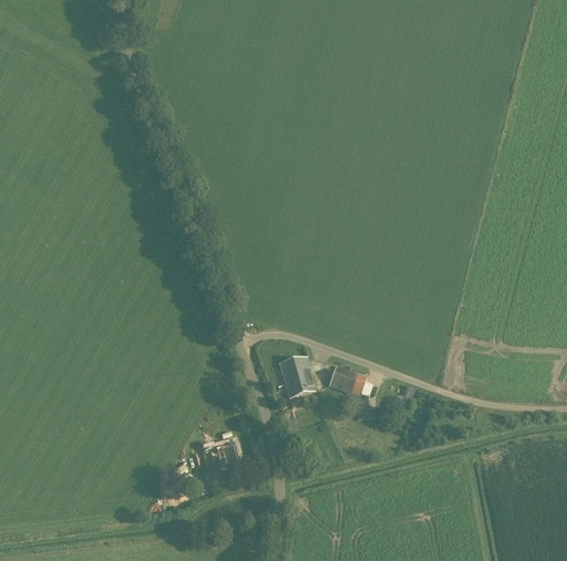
[(289,396),(316,388),(307,354),(279,362),(289,396)]
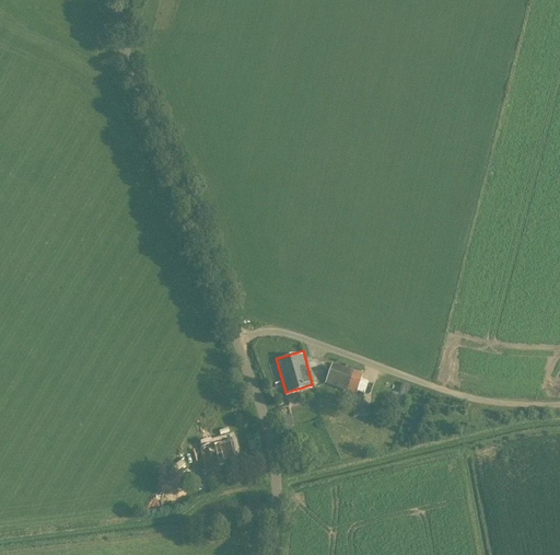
[(356,391),(363,369),(331,359),(325,380),(356,391)]
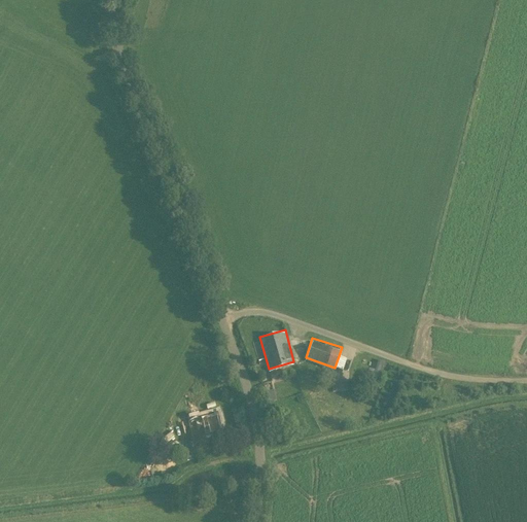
[(386,358),(376,354),(367,373),(379,377),(386,358)]
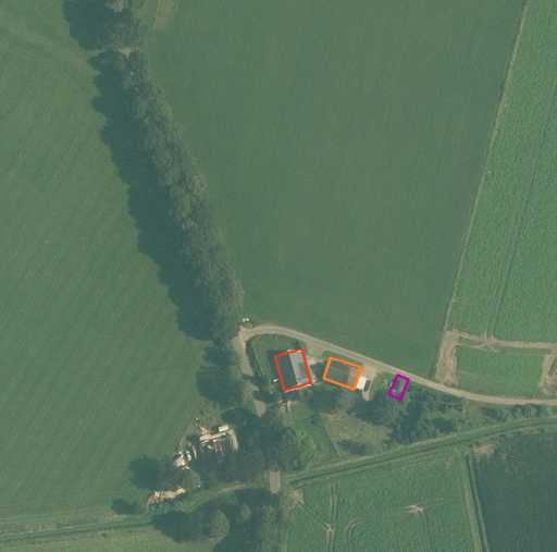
[(367,408),(366,400),(349,402),(350,411),(367,408)]
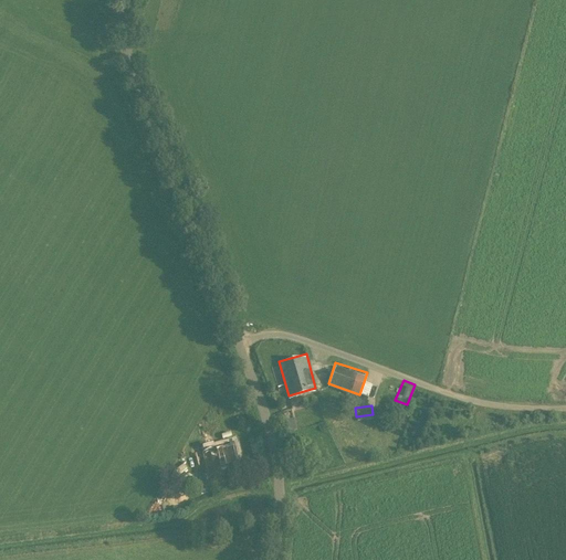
[(232,440),(215,444),(201,448),(201,452),(192,454),(197,471),(206,468),(208,474),(221,471),(220,464),(238,460),(232,440)]
